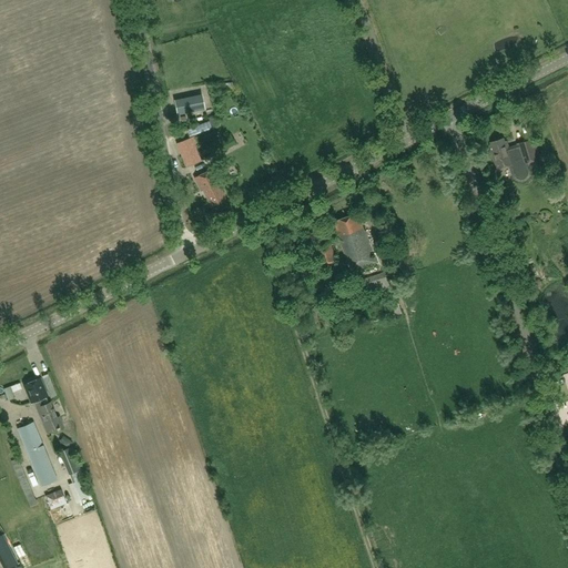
[(203,108),(202,95),(174,101),(178,113),(203,108)]
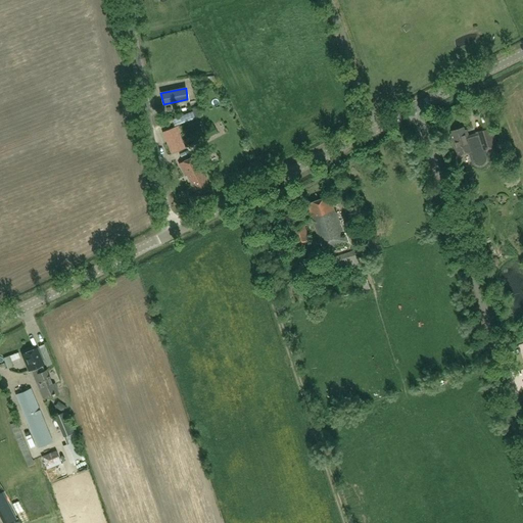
[(211,123),(189,134),(195,144),(217,133),(211,123)]
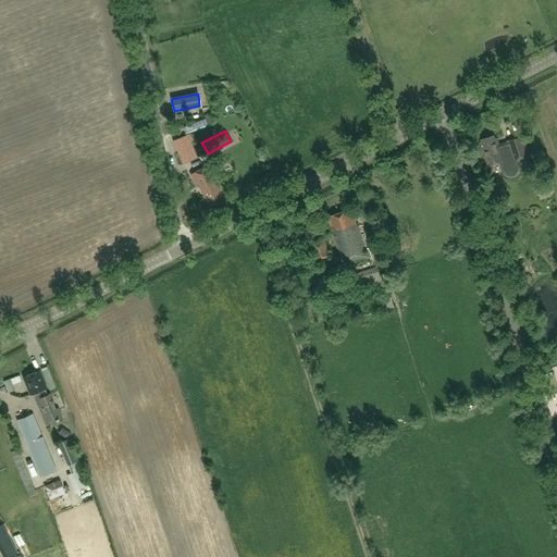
[(183,136),(183,137),(176,139),(186,162),(195,159),(189,145),(188,145),(187,141),(189,140),(187,134),(183,136)]
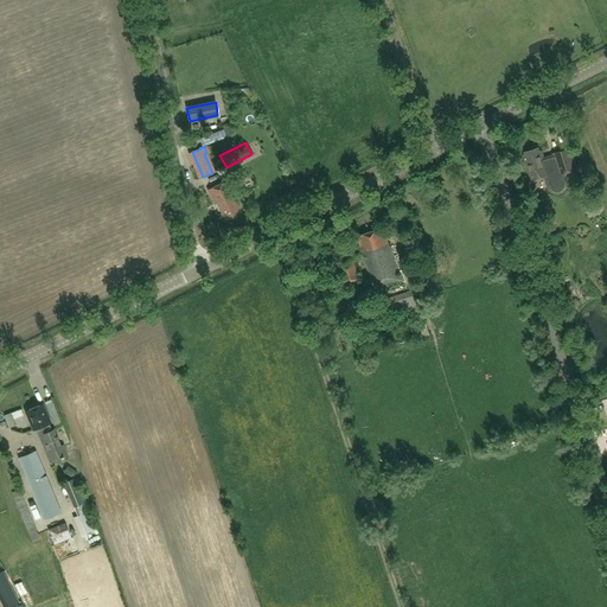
[(543,158),(542,151),(540,152),(538,148),(524,153),(525,155),(523,157),(531,180),(543,177),(547,189),(549,192),(554,195),(558,195),(562,193),(566,191),(568,186),(568,181),(566,174),(577,170),(570,148),(551,154),(553,155),(543,158)]
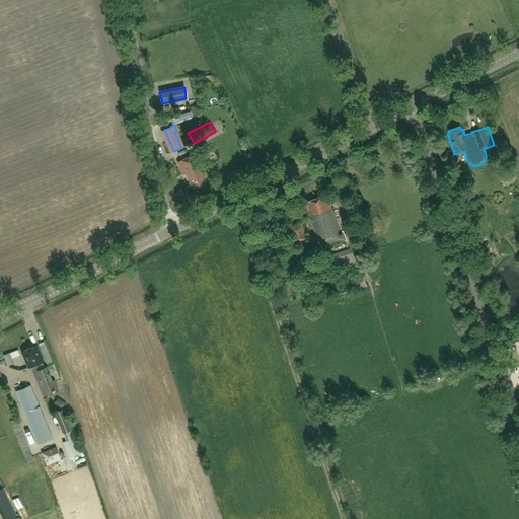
[(193,154),(177,162),(187,180),(189,179),(193,189),(205,182),(204,180),(206,179),(193,154)]
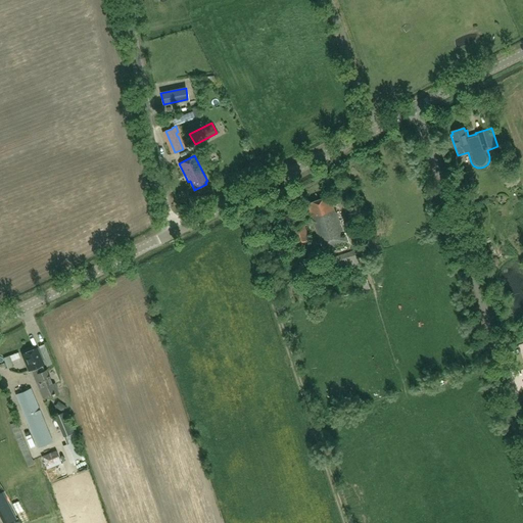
[(475,204),(471,193),(462,196),(465,207),(475,204)]
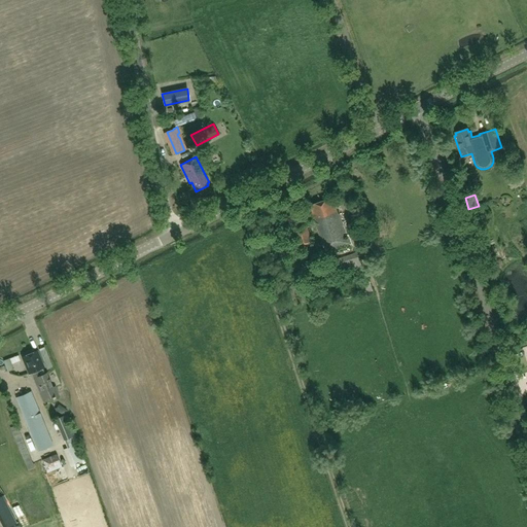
[(334,197),(309,206),(315,221),(313,222),(324,252),(350,243),(348,239),(346,240),(344,234),(346,233),(340,214),(334,197)]
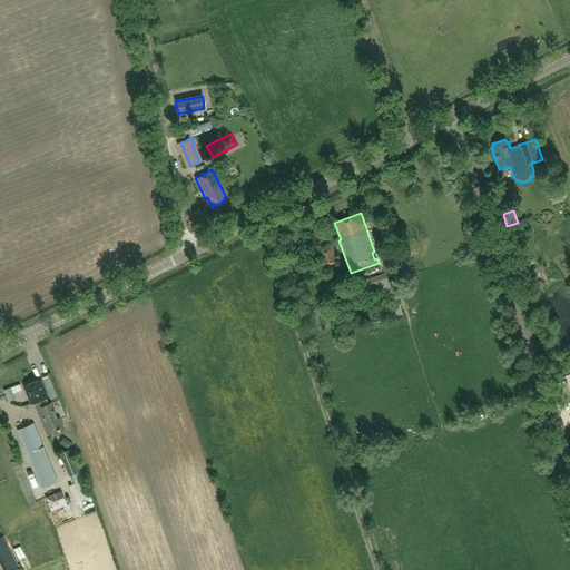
[(382,239),(386,254),(394,251),(390,236),(382,239)]
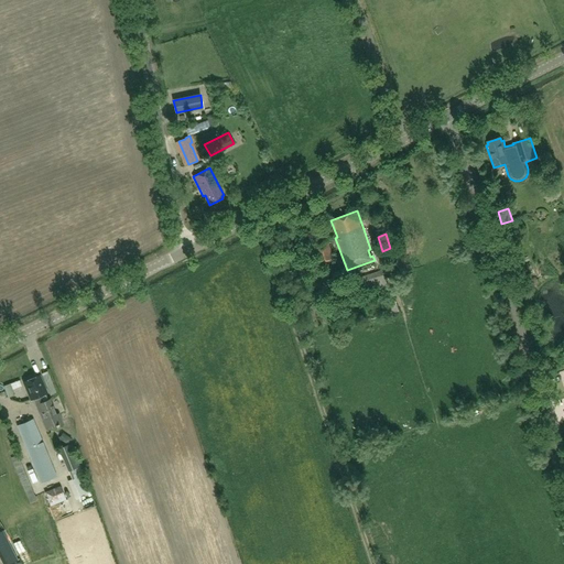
[(335,259),(328,240),(312,246),(318,266),(335,259)]
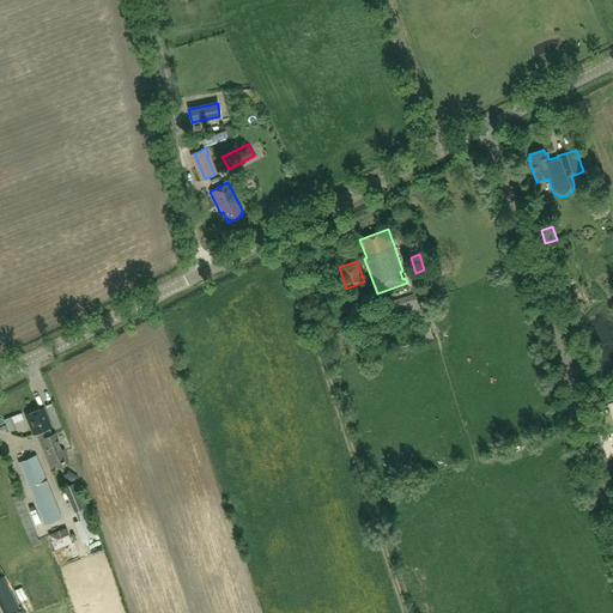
[(563,262),(556,269),(562,275),(569,269),(563,262)]
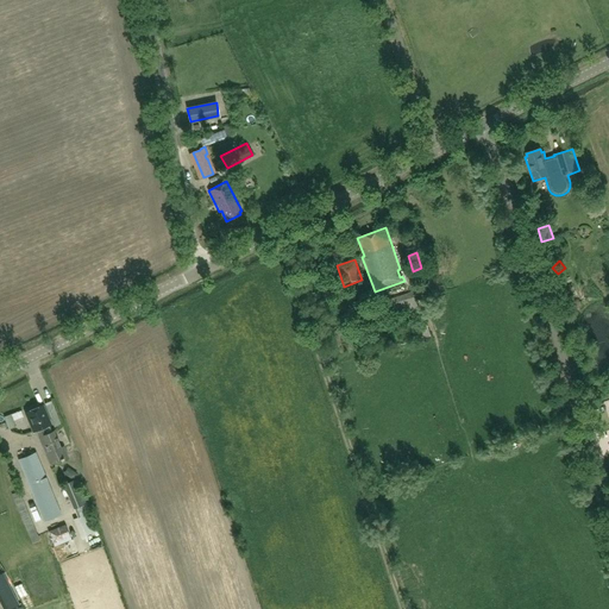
[(439,295),(433,278),(424,282),(429,299),(439,295)]
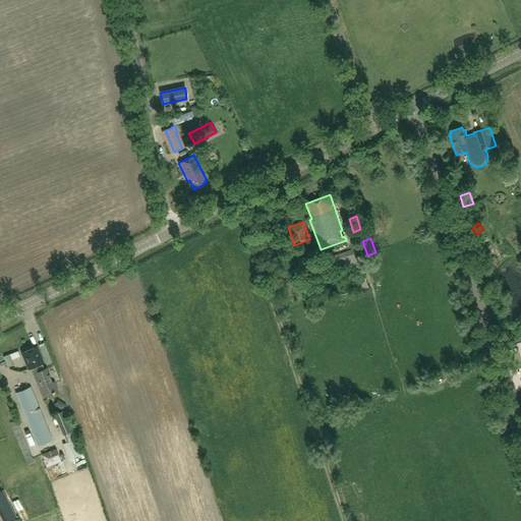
[(332,273),(358,265),(353,249),(326,258),(332,273)]
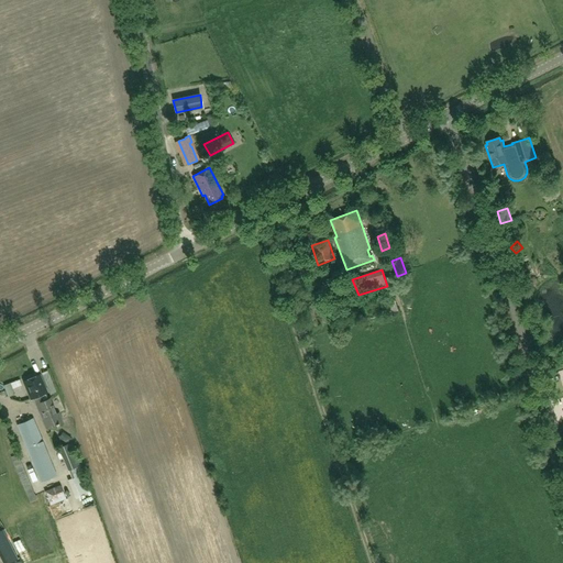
[(393,299),(382,301),(384,315),(395,312),(393,299)]
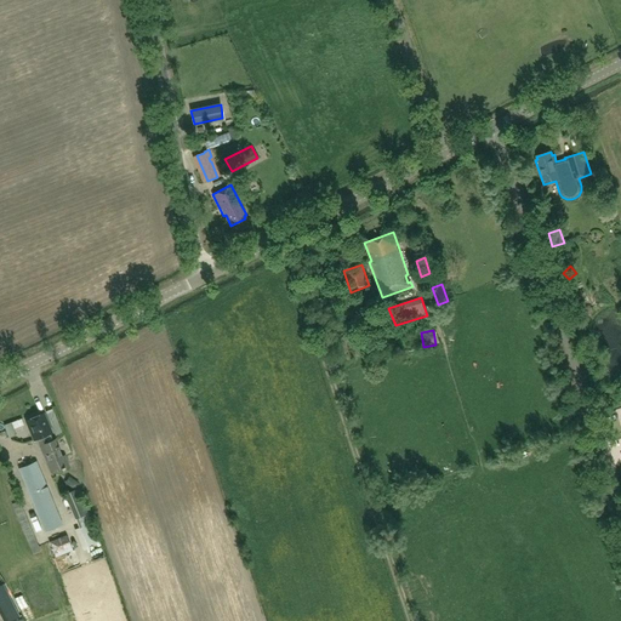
[(38,443),(51,437),(50,434),(51,433),(44,414),(27,421),(34,440),(36,439),(38,443)]
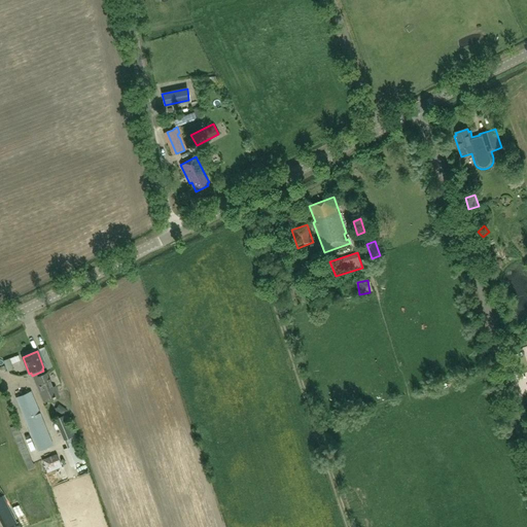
[(12,370),(8,359),(3,361),(7,372),(12,370)]
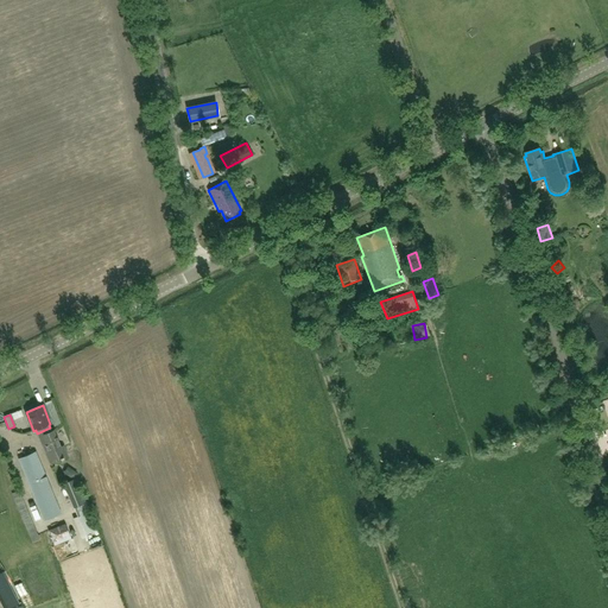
[(50,428),(37,434),(49,463),(68,456),(64,447),(62,447),(55,430),(51,431),(50,428)]
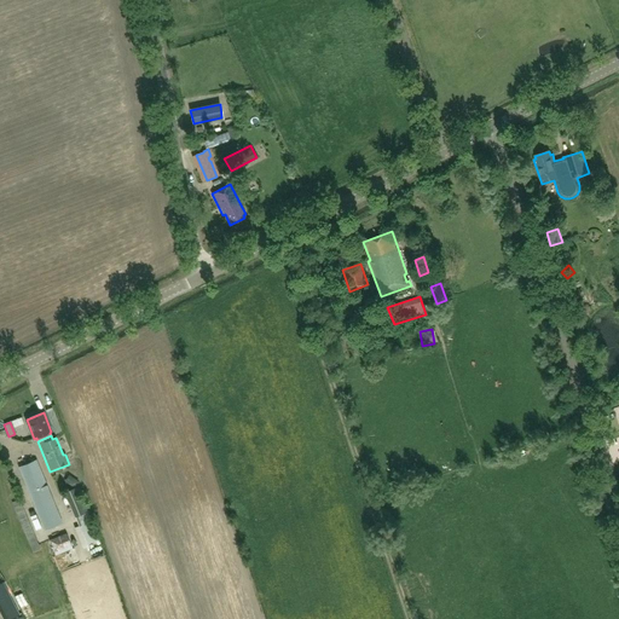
[(36,460),(18,468),(40,522),(44,531),(62,522),(59,514),(36,460)]
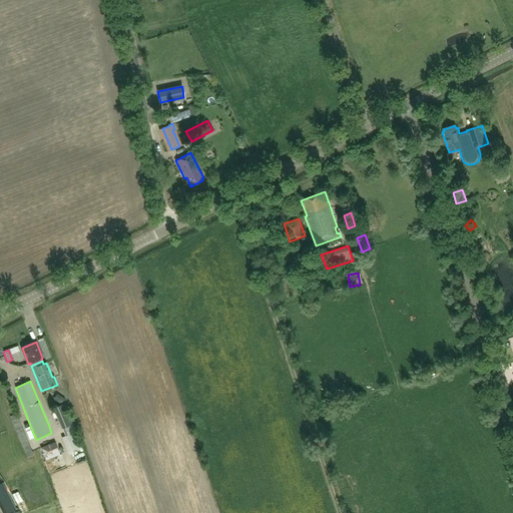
[(60,395),(56,401),(62,405),(65,399),(60,395)]
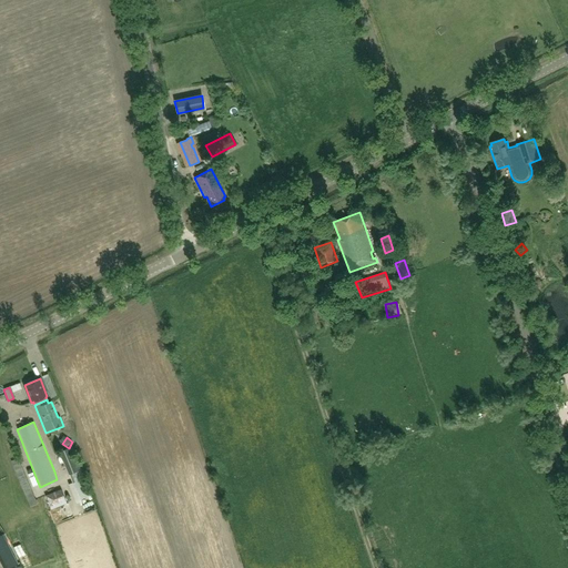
[(82,469),(72,446),(60,452),(69,475),(82,469)]
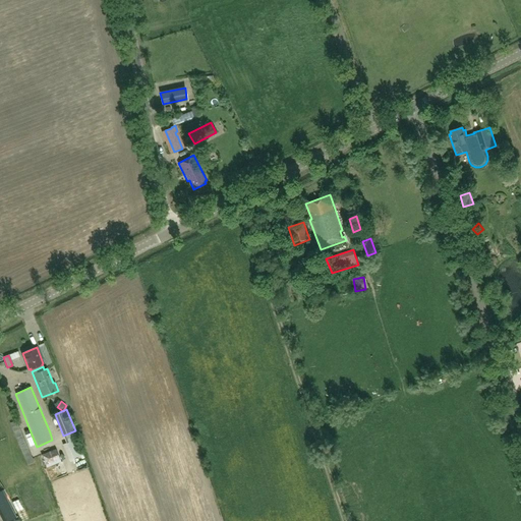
[(30,452),(19,429),(13,431),(22,455),(30,452)]
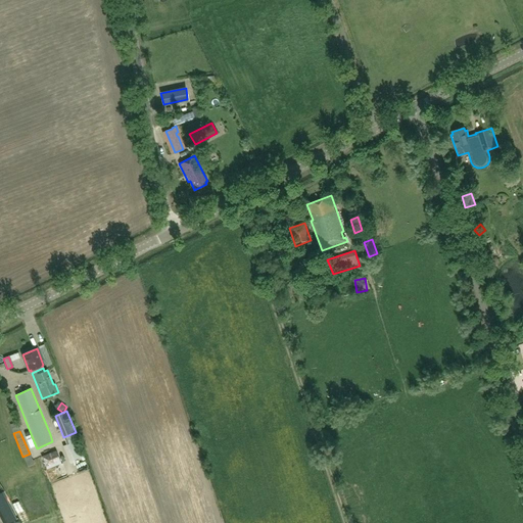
[(56,449),(41,456),(46,467),(60,461),(56,449)]
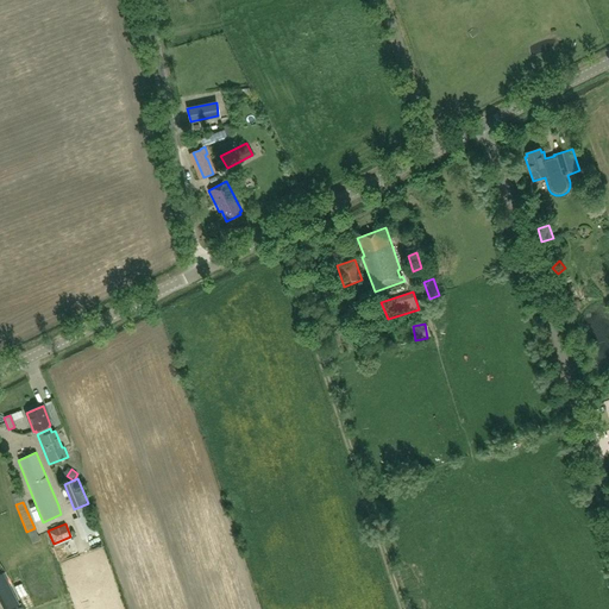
[(0,585),(0,595),(6,608),(10,608),(19,604),(7,582),(0,585)]
